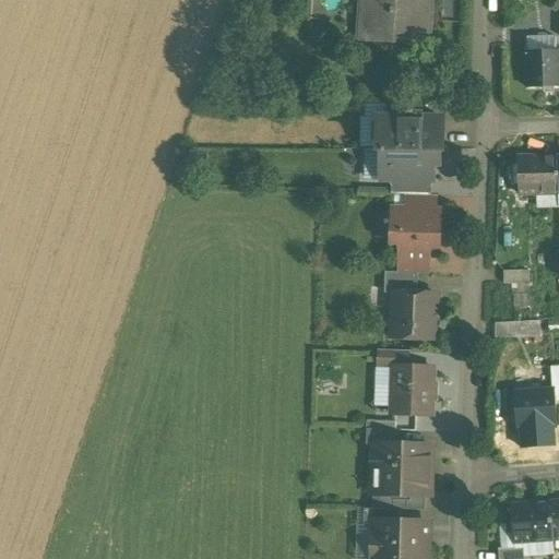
[(425,0),(367,0),(364,43),(421,47),(425,0)]
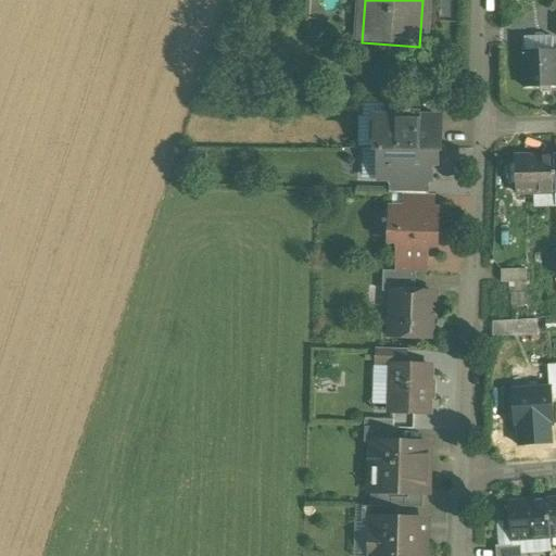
[(523,38),(523,53),(554,52),(553,38),(523,38)]
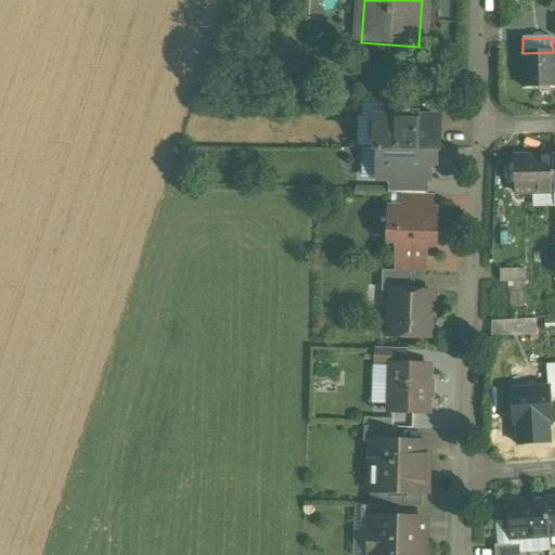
[(553,52),(523,53),(524,89),(554,88),(554,52),(553,52)]
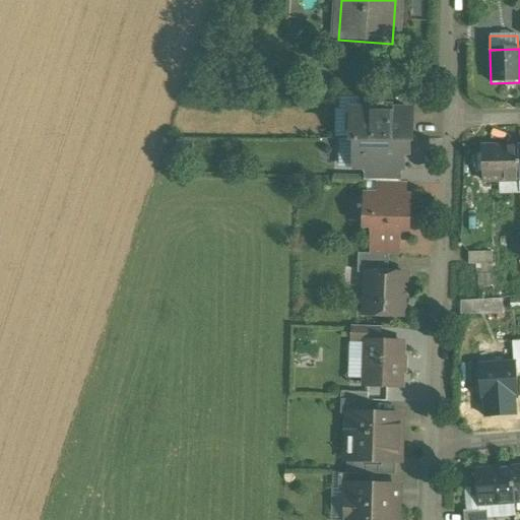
[(384,111),(384,98),(360,99),(360,110),(384,111)]
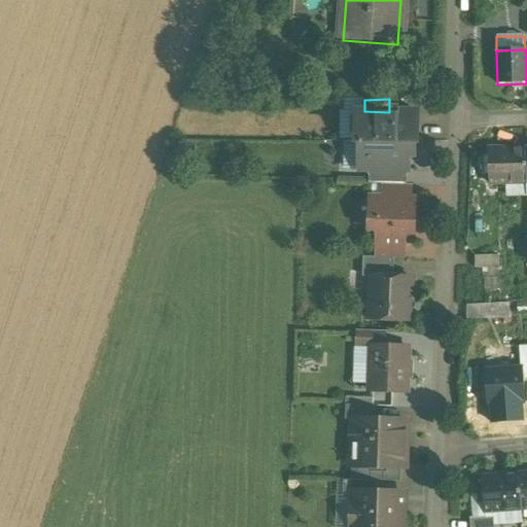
[(364,111),(356,111),(356,141),(359,142),(415,142),(417,142),(417,112),(389,112),(364,111)]
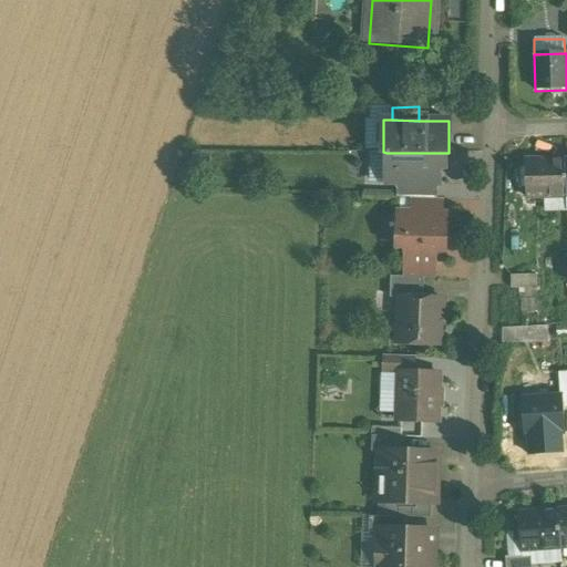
[(446,153),(387,153),(385,185),(397,185),(436,185),(439,185),(439,168),(445,168),(446,153)]
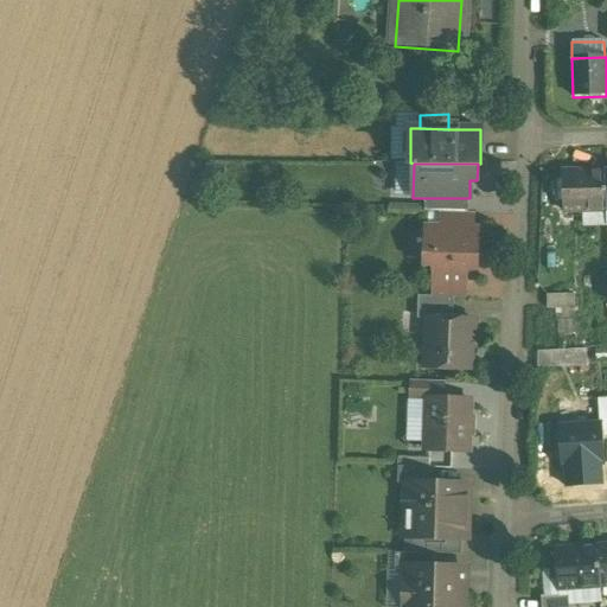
[(605,172),(562,173),(563,212),(583,212),(605,211),(606,211),(605,172)]
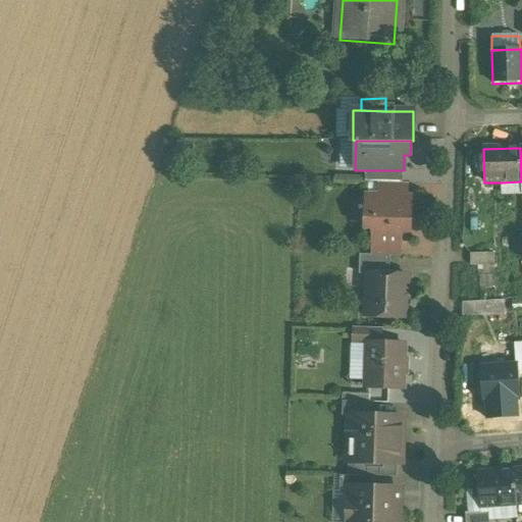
[(402,170),(365,170),(365,183),(380,183),(402,184),(402,170)]
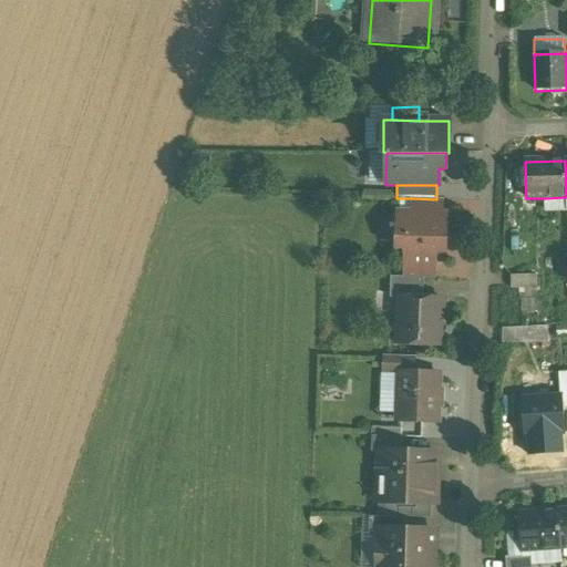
[(565,197),(545,198),(546,212),(566,212),(565,197)]
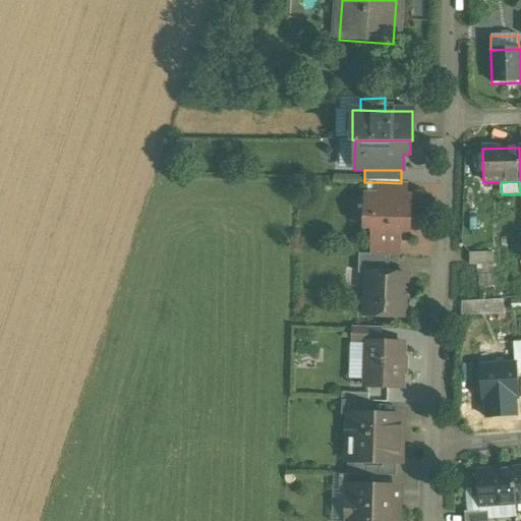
[(401,183),(380,182),(380,196),(405,197),(405,184),(401,183)]
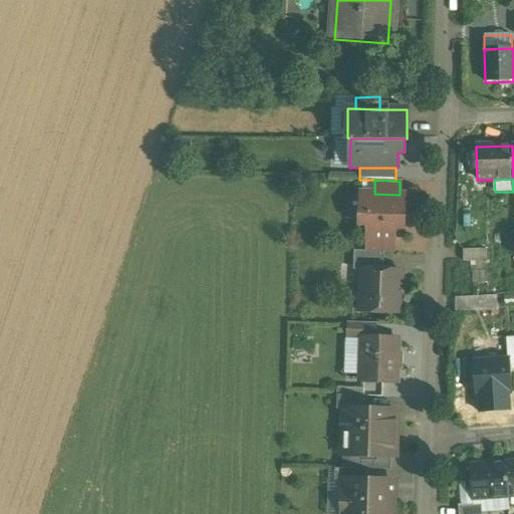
[(374,194),(360,194),(359,224),(371,225),(371,238),(371,239),(394,240),(394,227),(403,228),(405,196),(400,195),(374,194)]
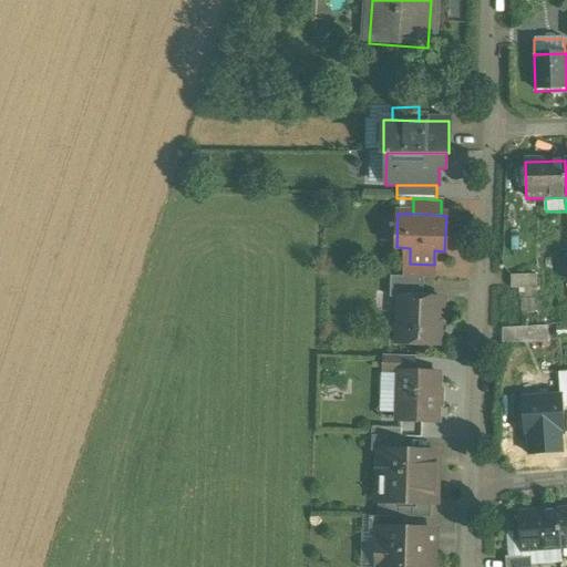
[(434,265),(410,264),(410,263),(405,263),(405,278),(424,279),(433,279),(434,265)]
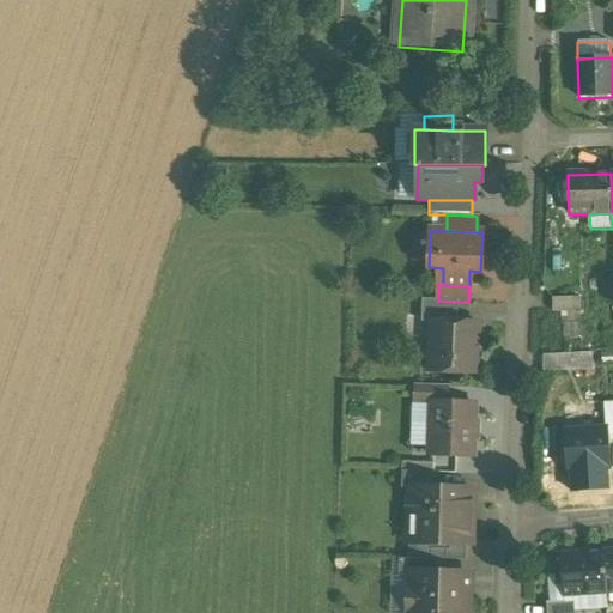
[(578,298),(552,299),(552,313),(578,313),(578,298)]
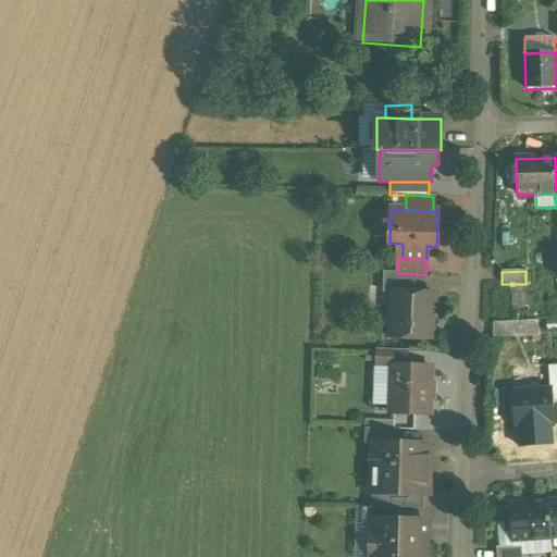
[(417,274),(398,273),(384,272),(383,294),(392,294),(392,293),(416,294),(417,274)]
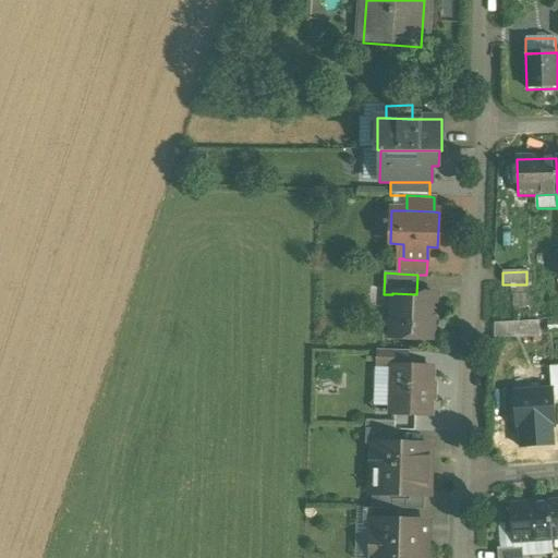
[(416,294),(392,293),(392,294),(390,339),(434,340),(435,323),(439,323),(439,313),(435,312),(436,294),(416,294)]
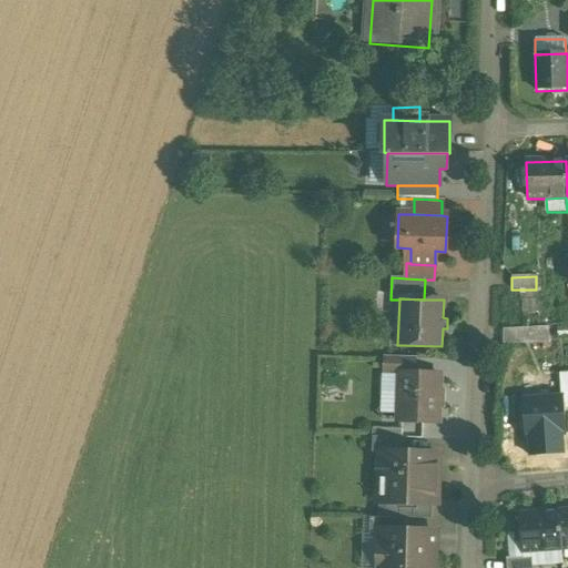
[(536,301),(521,301),(521,314),(537,314),(536,301)]
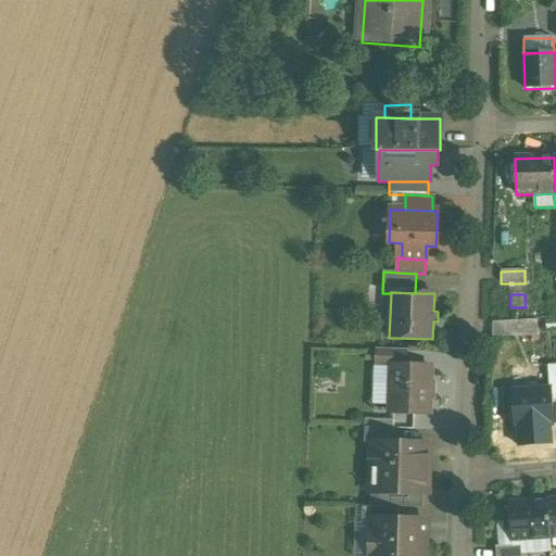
[(534,333),(534,319),(489,320),(490,335),(534,333)]
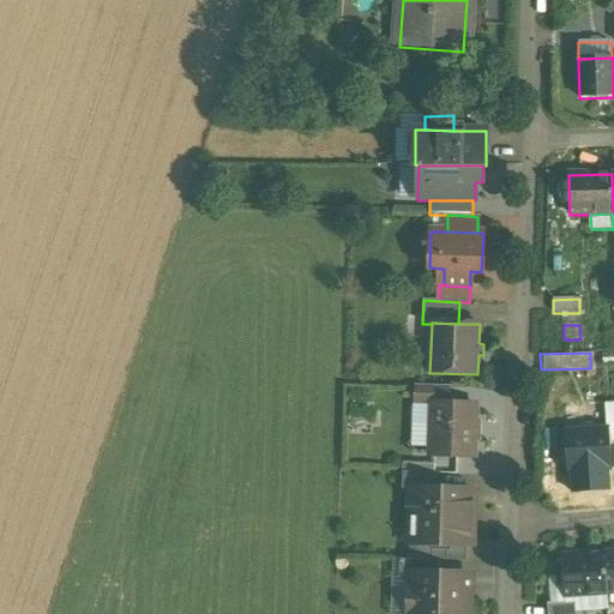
[(449,389),(416,387),(415,404),(432,405),(432,404),(447,405),(449,389)]
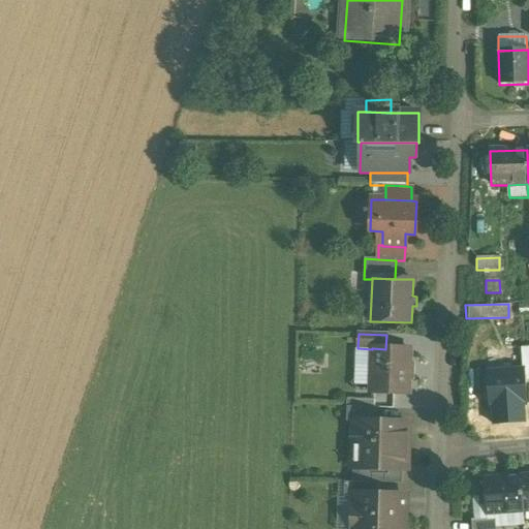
[(385,349),(372,348),(372,349),(370,393),(409,394),(409,378),(411,378),(411,366),(410,366),(410,350),(385,349)]
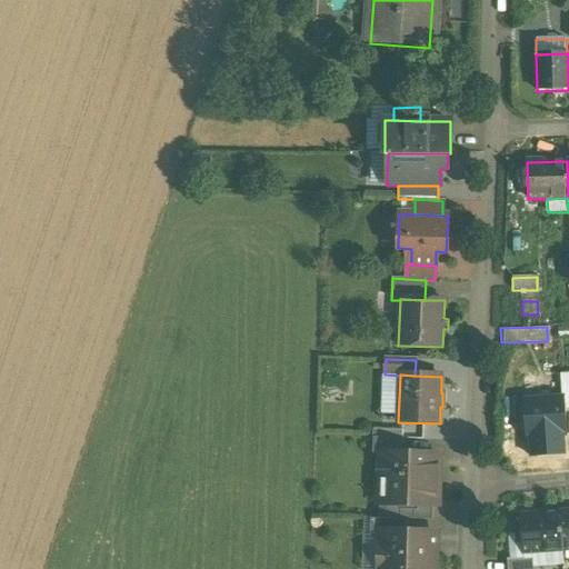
[(562,399),(523,401),(527,438),(567,435),(565,410),(563,399),(562,399)]
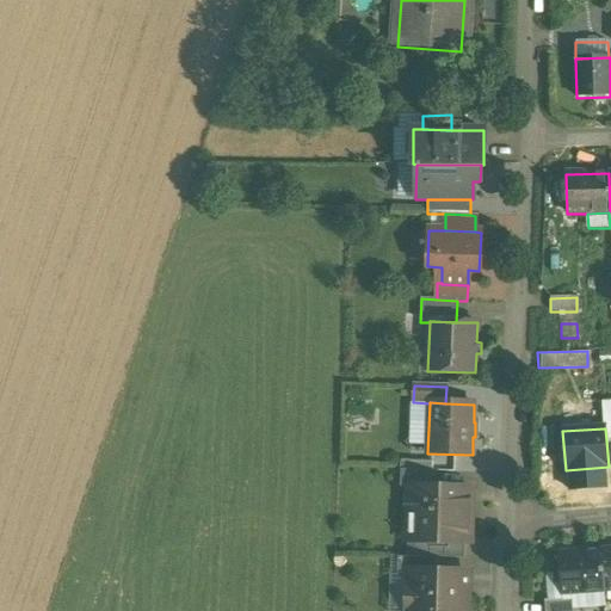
[(432,471),(401,470),(400,488),(409,488),(409,487),(432,487),(432,471)]
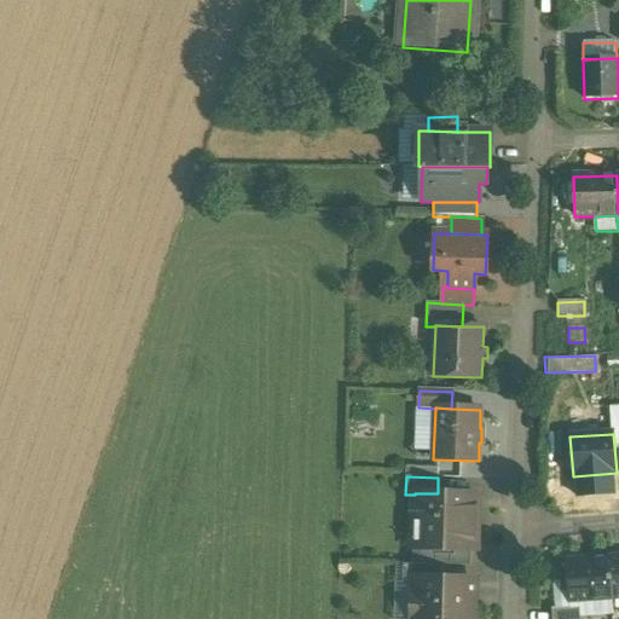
[(438,493),(415,493),(415,495),(412,545),(420,545),(420,549),(470,550),(475,550),(476,496),(438,493)]
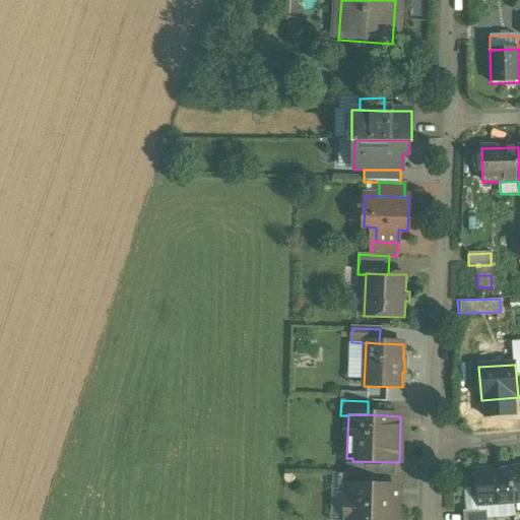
[(395,462),(352,461),(352,458),(346,458),(346,474),(374,475),(395,475),(395,462)]
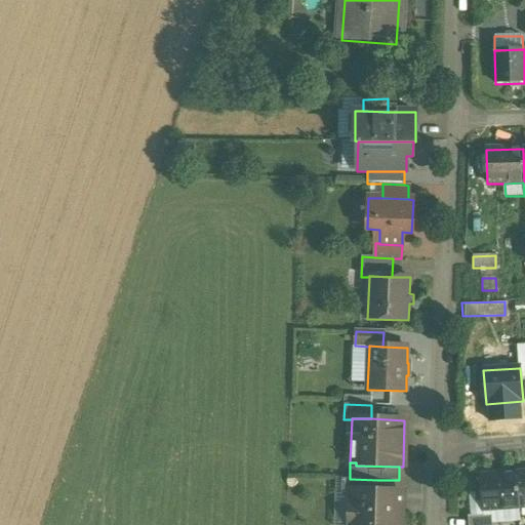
[(524,473),(516,474),(519,508),(524,507),(524,473)]
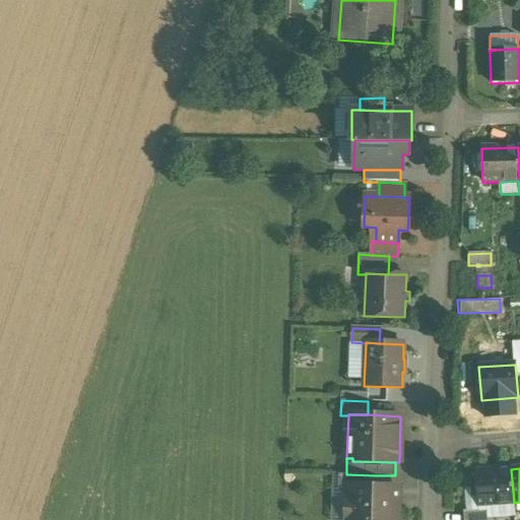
[(511,469),(474,472),(477,506),(514,503),(511,469)]
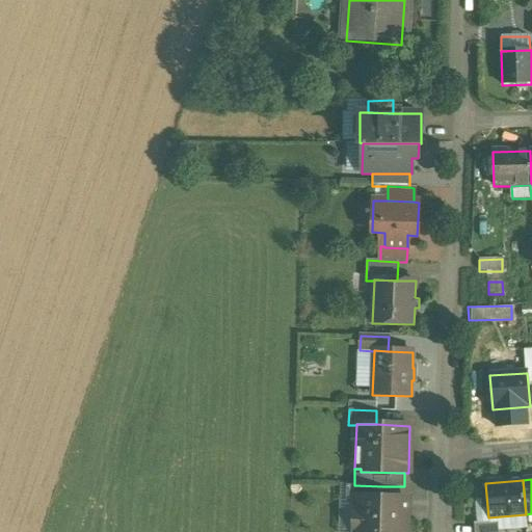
[(354,485),(346,484),(346,501),(355,501),(356,498),(381,499),(382,486),(354,485)]
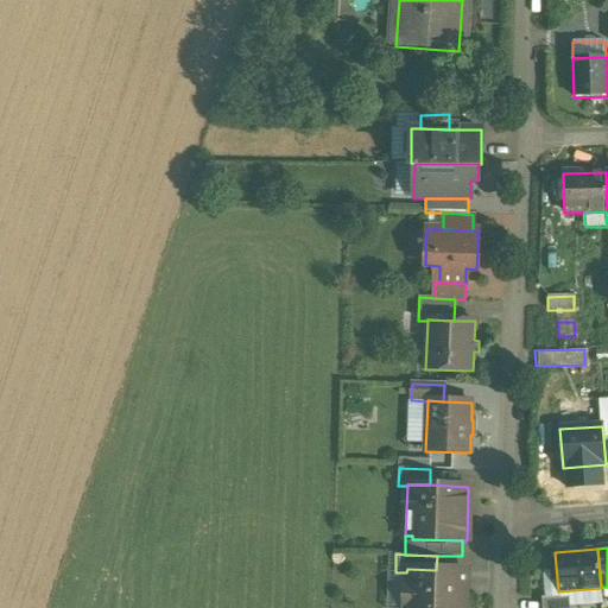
[(436,570),(407,569),(406,572),(405,607),(464,607),(466,571),(436,570)]
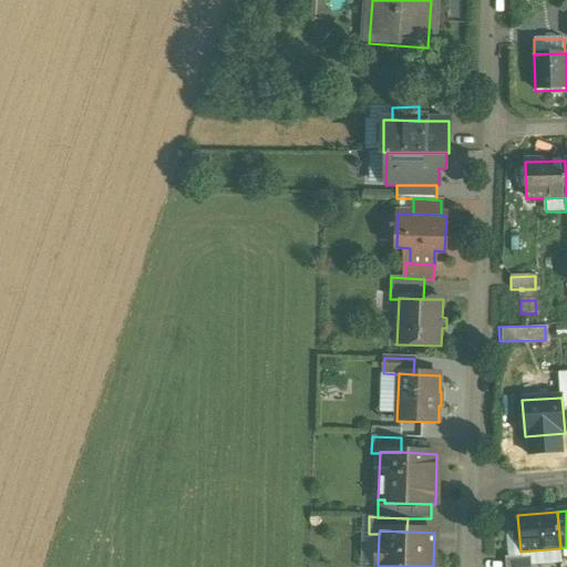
[(560,548),(521,552),(521,557),(531,556),(531,566),(562,564),(560,548)]
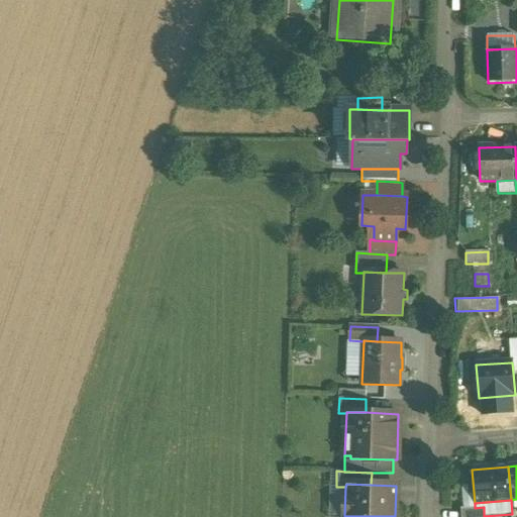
[(475,508),(460,509),(460,516),(484,516),(484,507),(475,508)]
